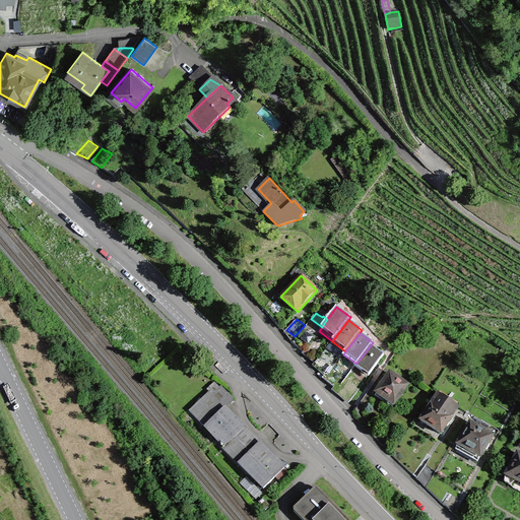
[(314,339),(304,351),(316,362),(323,351),(326,348),(314,339)]
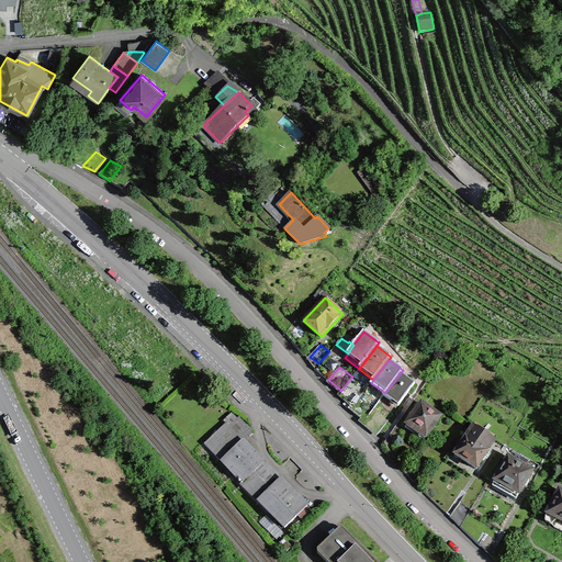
[(415,384),(401,373),(385,393),(383,396),(398,407),(415,384)]
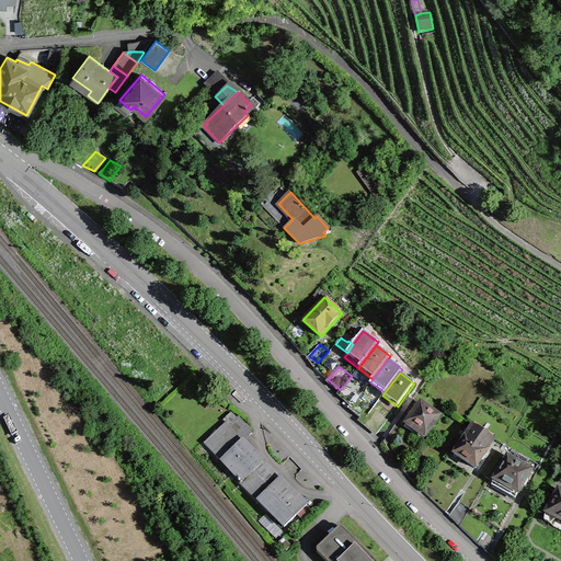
[(341,390),(328,379),(325,381),(339,391),(341,390)]
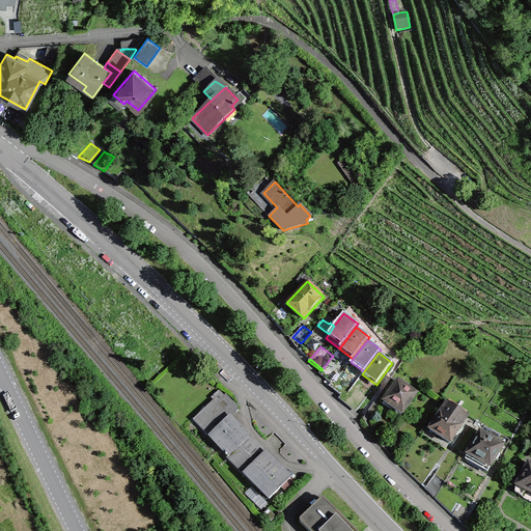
[(332,382),(320,371),(318,373),(331,383),(332,382)]
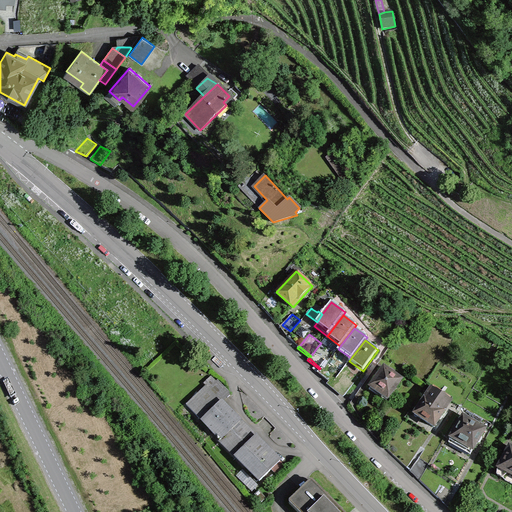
[(384,368),(369,389),(387,401),(402,380),(384,368)]
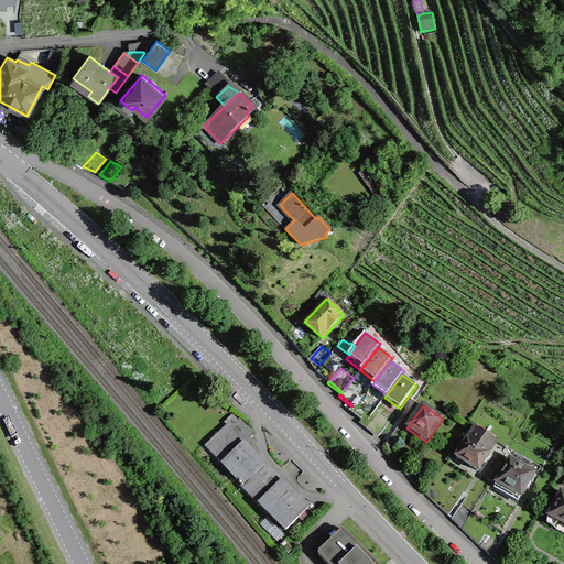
[(362,419),(350,409),(349,410),(361,420),(362,419)]
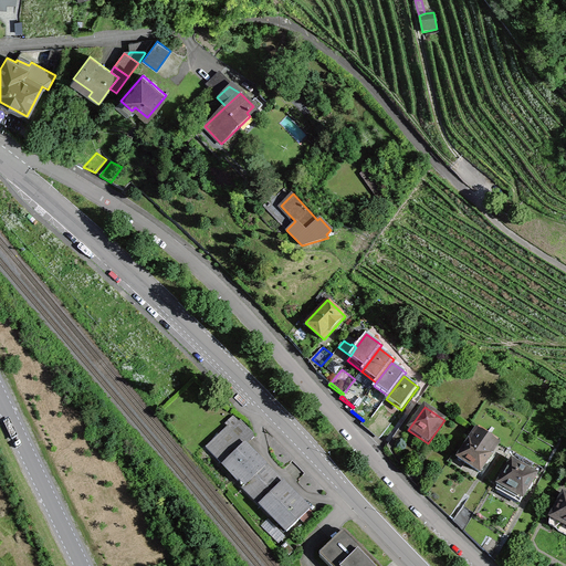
[(233,416),(224,425),(227,427),(228,426),(245,444),(247,444),(255,436),(240,420),(239,421),(233,416)]
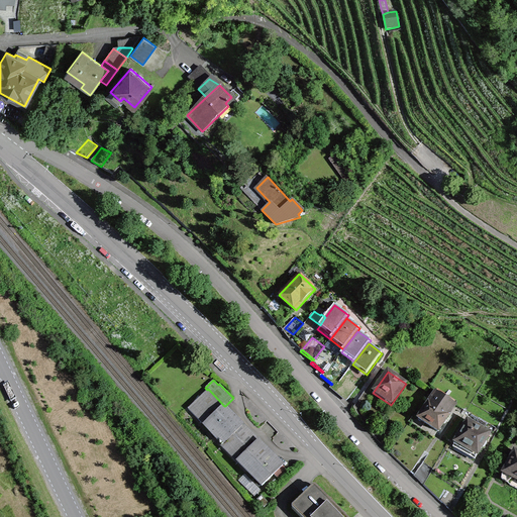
[(347,399),(331,386),(329,388),(346,401),(347,399)]
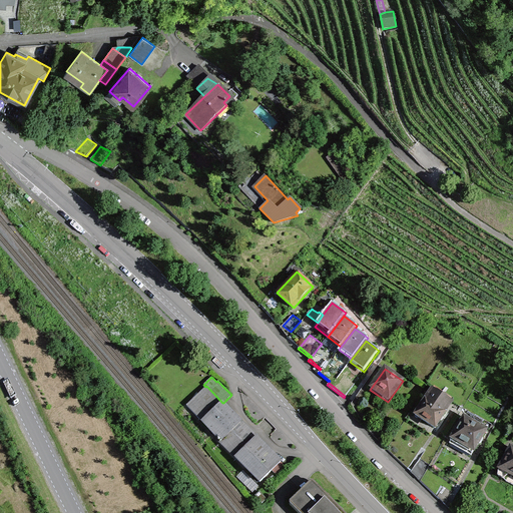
[(202,422),(222,403),(206,386),(205,387),(185,406),(202,422)]
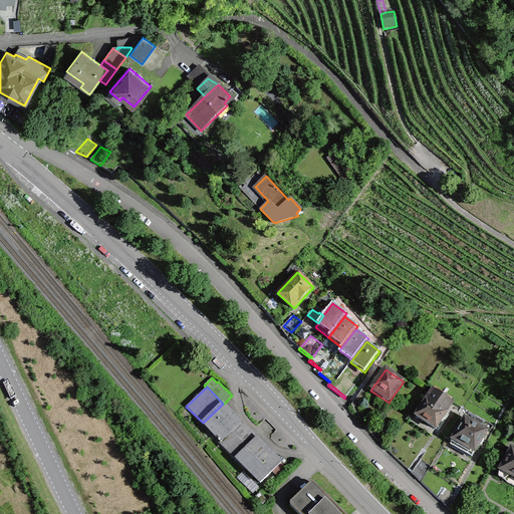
[(434,390),(417,417),(437,430),(448,413),(447,413),(454,402),(434,390)]
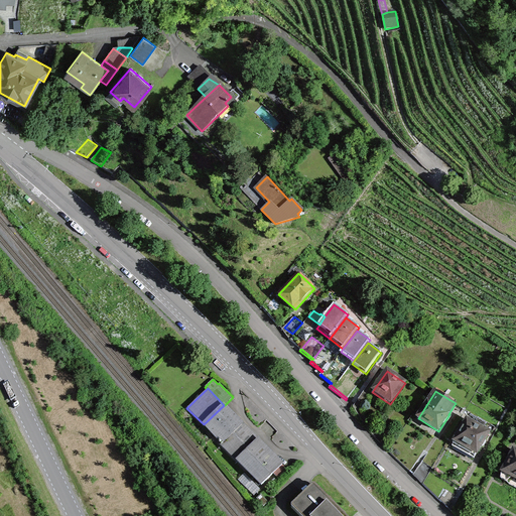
[(224,405),(204,424),(217,438),(219,436),(224,441),(242,424),(225,405),(224,405)]
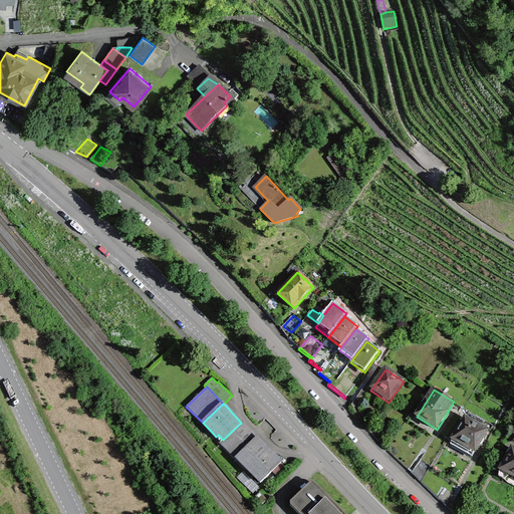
[(465,419),(452,440),(474,453),(486,432),(465,419)]
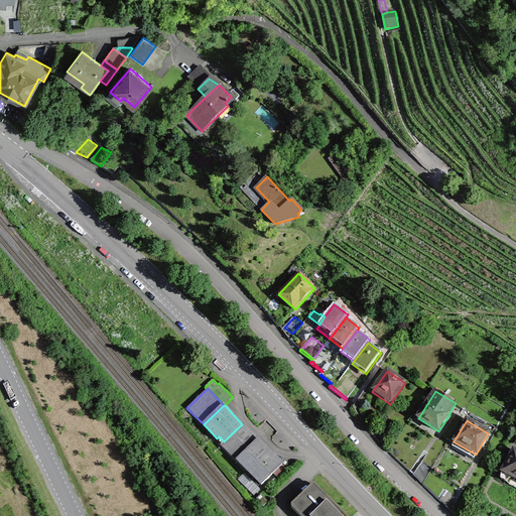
[(242,424),(224,441),(222,444),(237,461),(258,440),(242,424)]
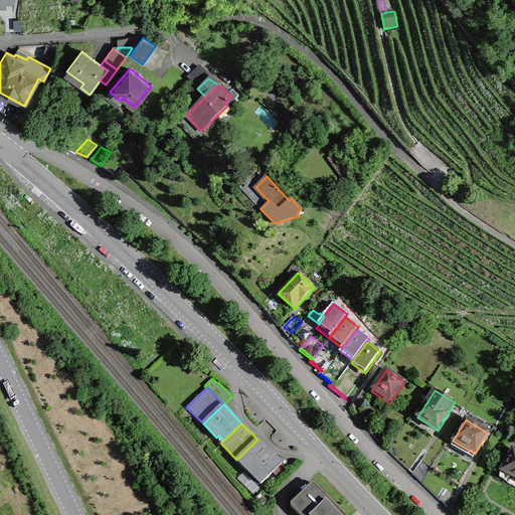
[(258,440),(236,460),(261,484),(273,473),(269,469),(278,460),(258,440)]
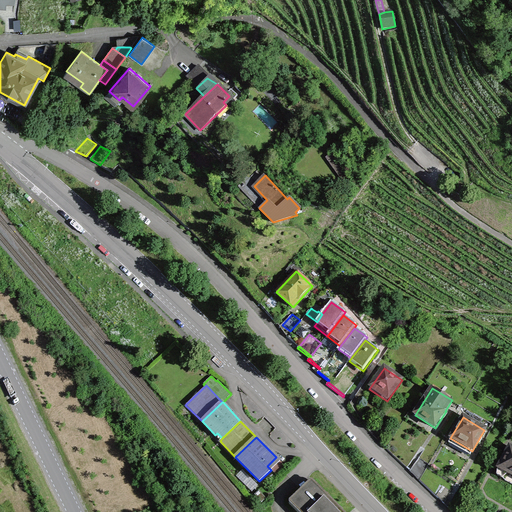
[(511,447),(510,446),(498,468),(498,475),(504,479),(505,481),(511,484),(511,447)]
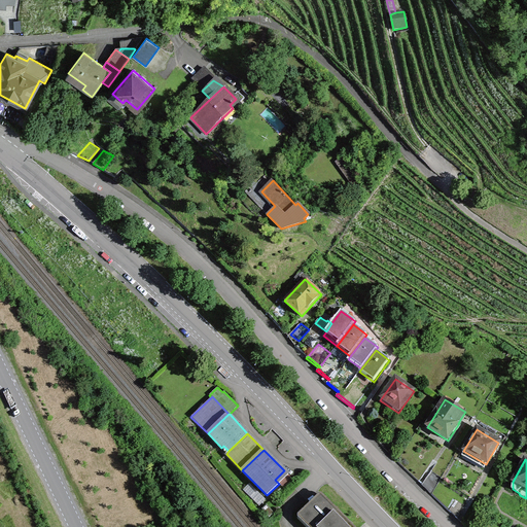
[(431,469),(422,484),(430,492),(441,476),(431,469)]
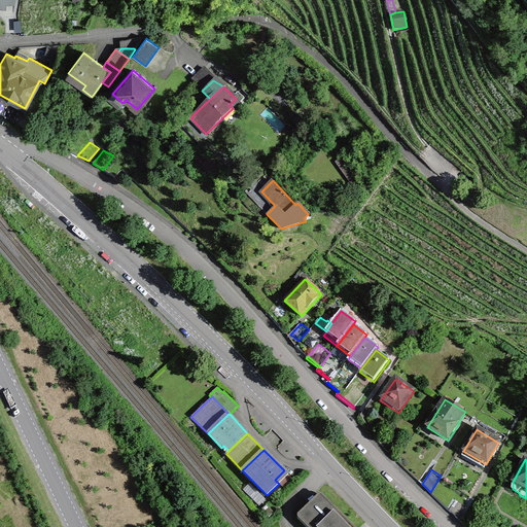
[(299,517),(299,519),(306,526),(354,526),(322,494),(319,494),(299,517)]
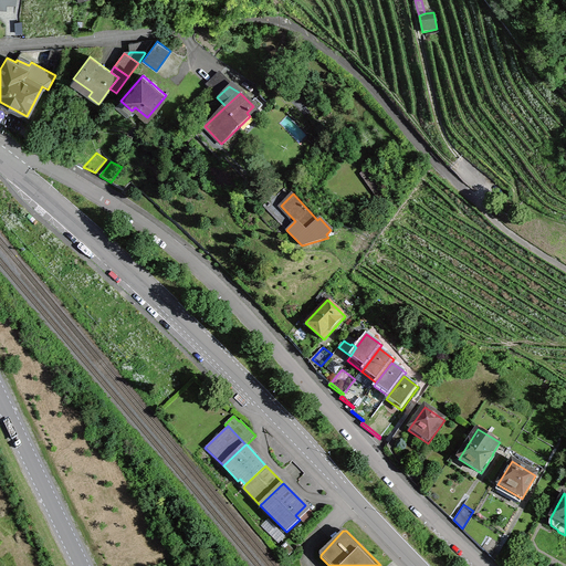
[(500,540),(493,551),(499,554),(505,542),(500,540)]
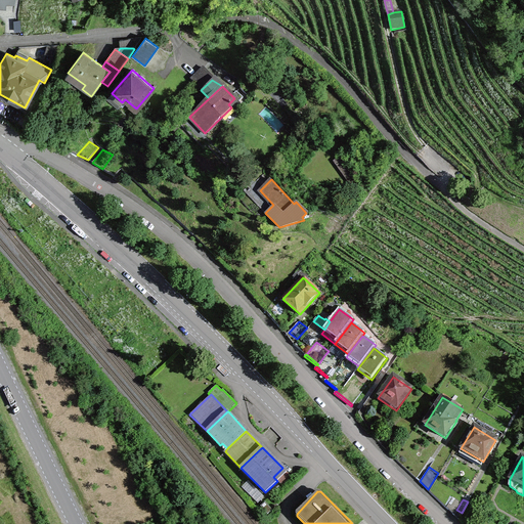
[(265,501),(260,507),(267,514),(272,510),(265,501)]
